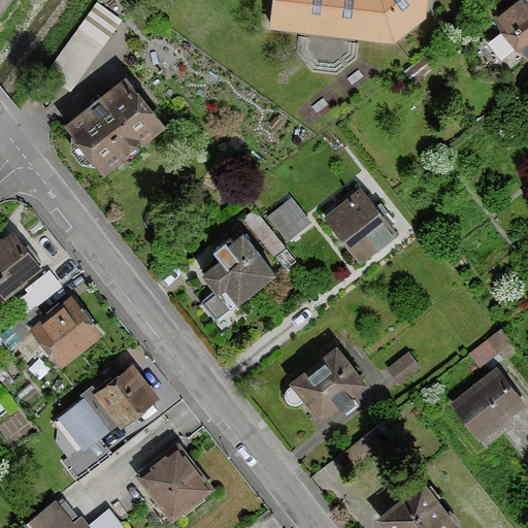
[(103,0),(94,0),(48,69),(74,86),(123,12),(103,0)]
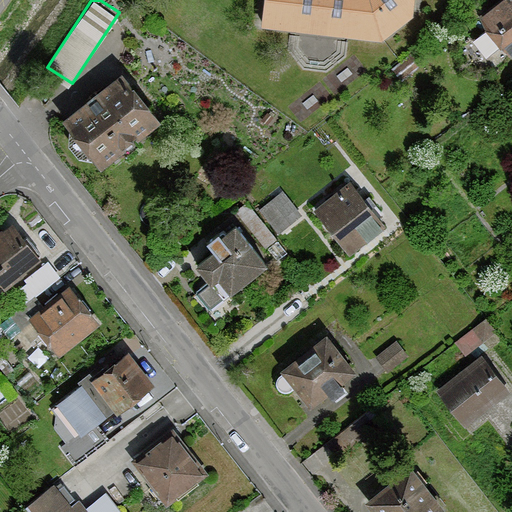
[(264,0),(262,29),(381,38),(412,14),(413,0),(264,0)]
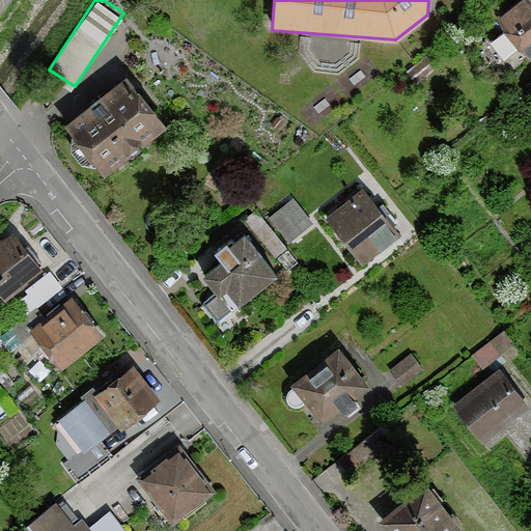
[(530,0),(519,0),(497,19),(530,59),(530,57),(530,0)]
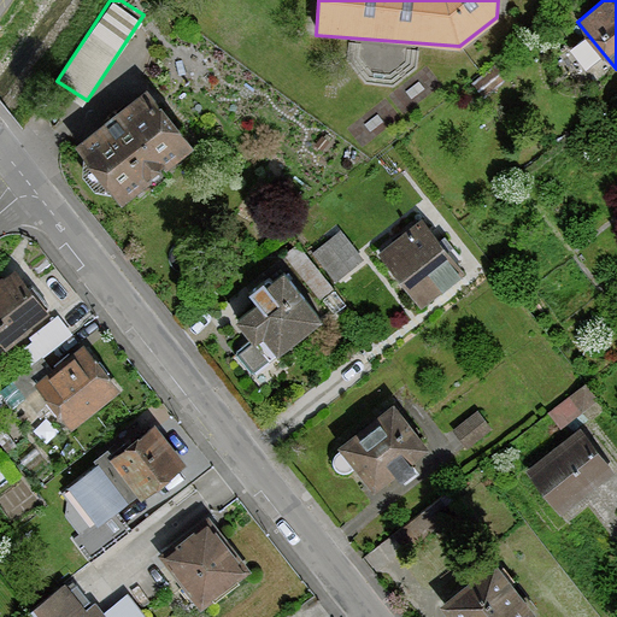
[(147,89),(76,144),(121,203),(192,148),(147,89)]
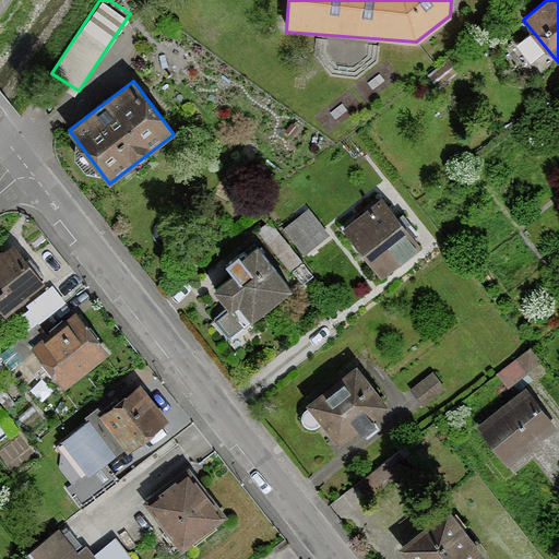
[(381,200),(343,228),(380,276),(417,247),(381,200)]
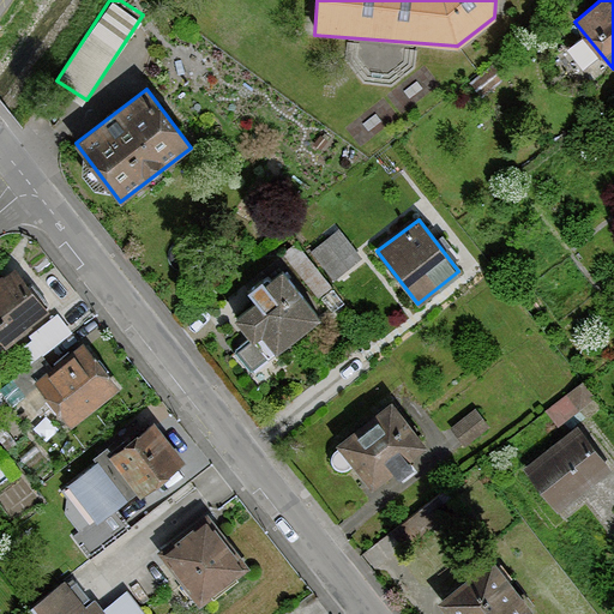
[(338,230),(312,252),(335,278),(360,257),(338,230)]
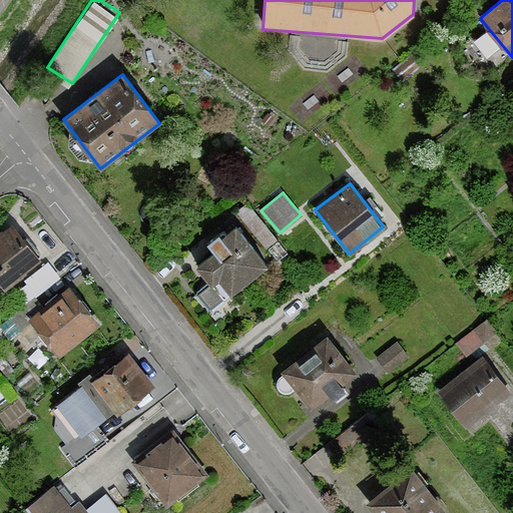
[(235,211),(266,246),(277,237),(246,202),(235,211)]
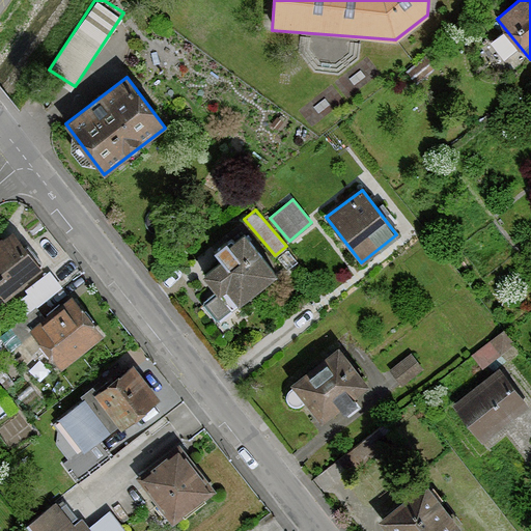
[(11,230),(0,239),(0,292),(3,297),(40,268),(11,230)]
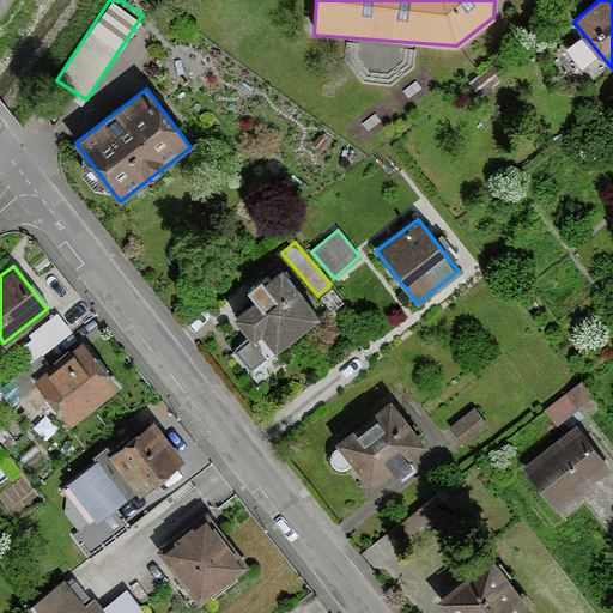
[(319,315),(280,271),(263,284),(261,280),(248,291),(256,299),(235,317),(252,337),(236,350),(252,368),(274,347),(277,351),(319,315)]
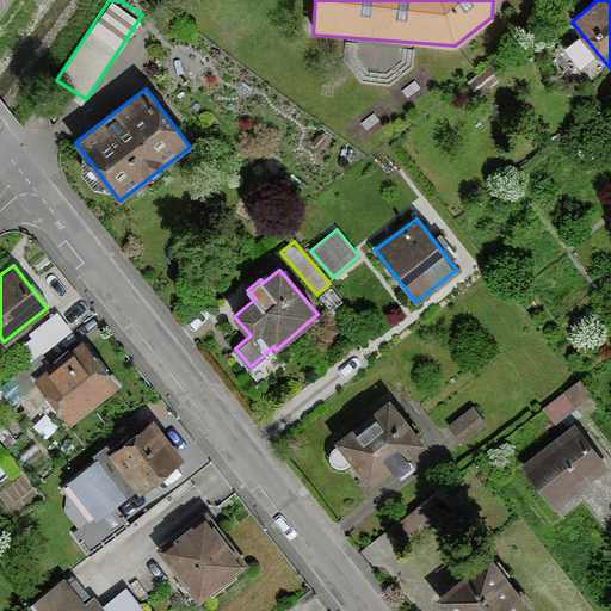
[(25,332),(34,349),(72,329),(63,312),(25,332)]
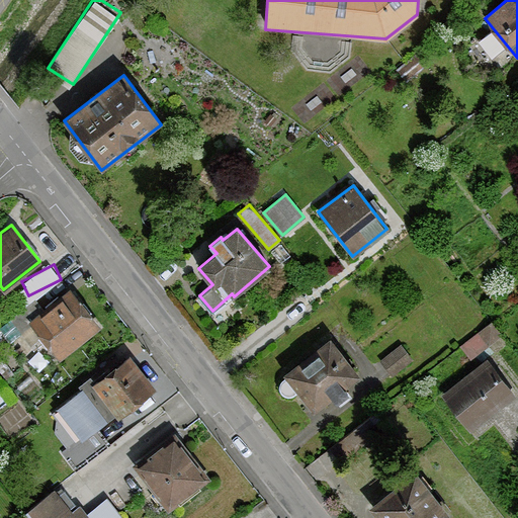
[(69,289),(28,321),(59,358),(99,327),(69,289)]
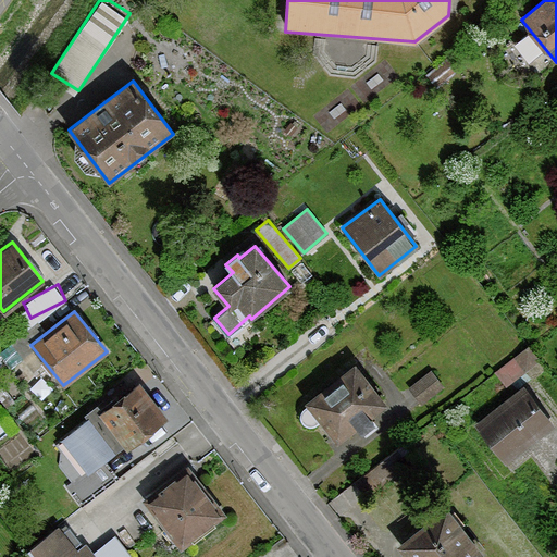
[(356,364),(308,403),(338,442),(386,403),(356,364)]
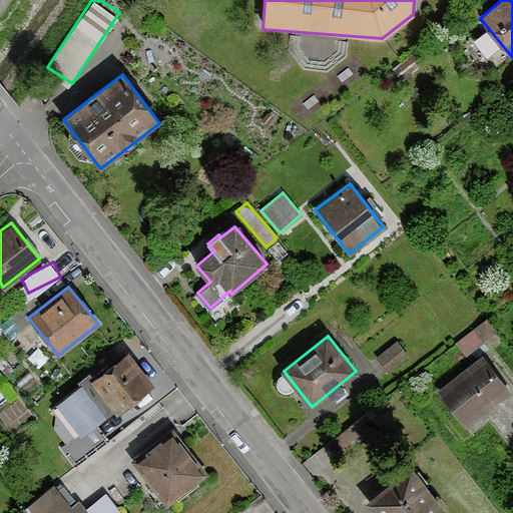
[(397,339),(376,355),(389,371),(410,355),(397,339)]
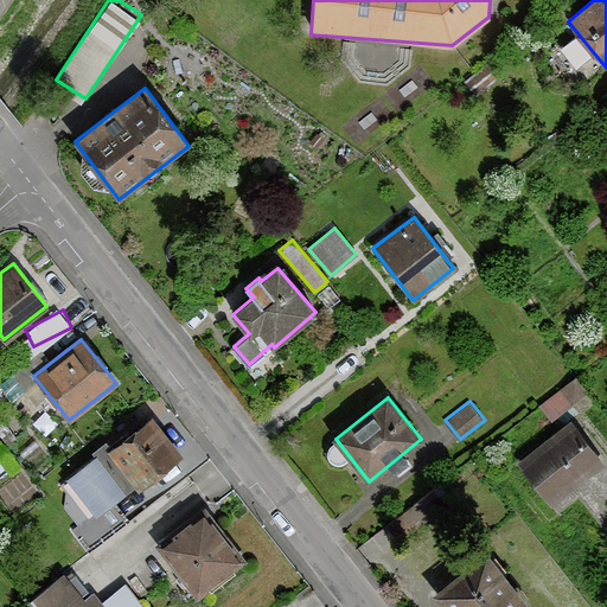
[(125,433),(68,480),(97,516),(135,484),(139,489),(179,454),(149,417),(127,436),(125,433)]
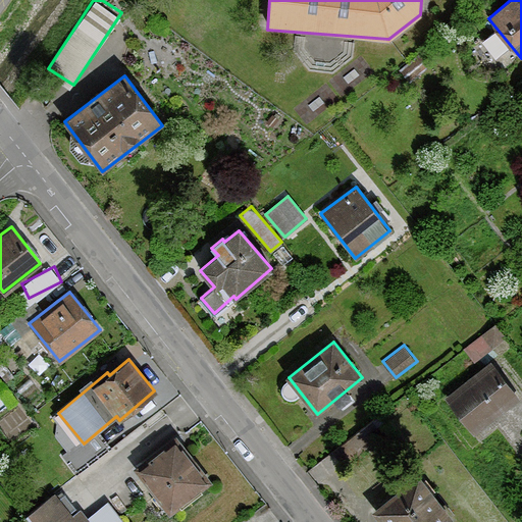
[(489,362),(445,398),(473,433),(518,397),(489,362)]
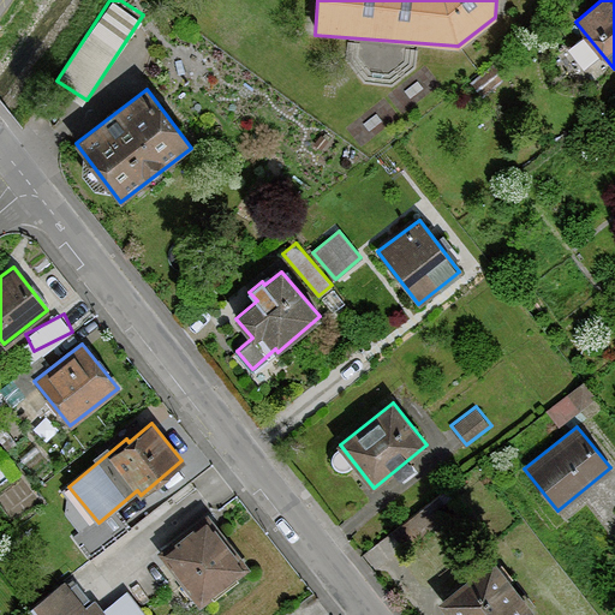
[(206,514),(157,551),(201,605),(249,568),(206,514)]
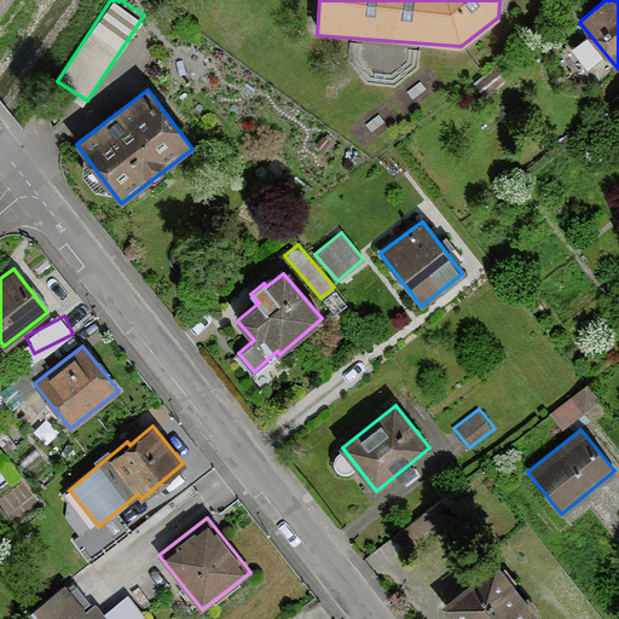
[(493,562),(440,606),(451,618),(538,618),(539,618),(493,562)]
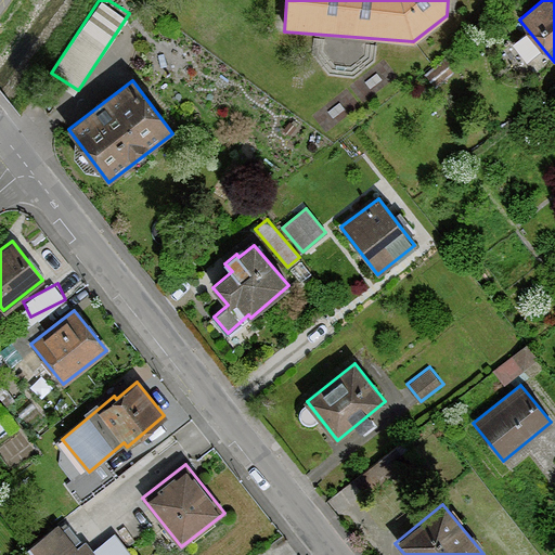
[(92,554),(65,520),(27,550),(30,554),(92,554)]
